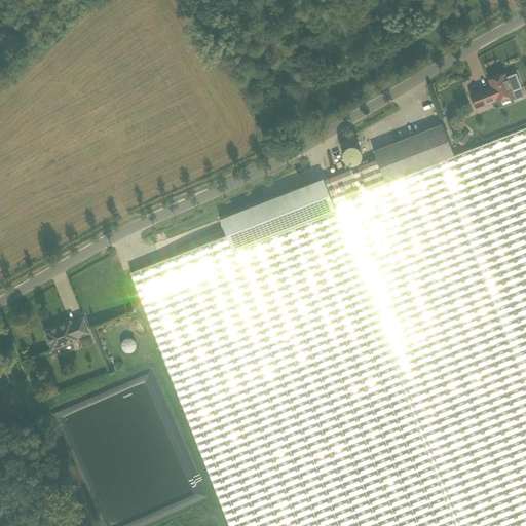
[(513,95),(504,74),(500,75),(499,75),(498,74),(493,76),(493,77),(493,78),(489,80),(492,86),(479,91),(484,105),(497,100),(513,95)]
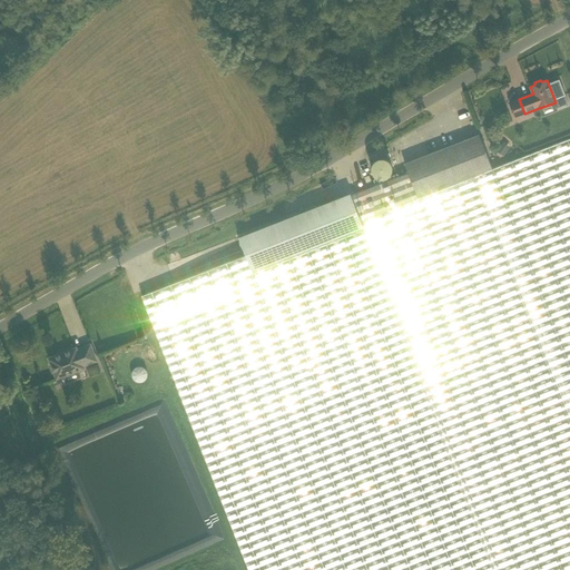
[(409,173),(377,185),(351,195),(351,193),(238,237),(246,255),(252,271),(363,227),(361,219),(492,168),(479,135),(404,164),(409,173)]
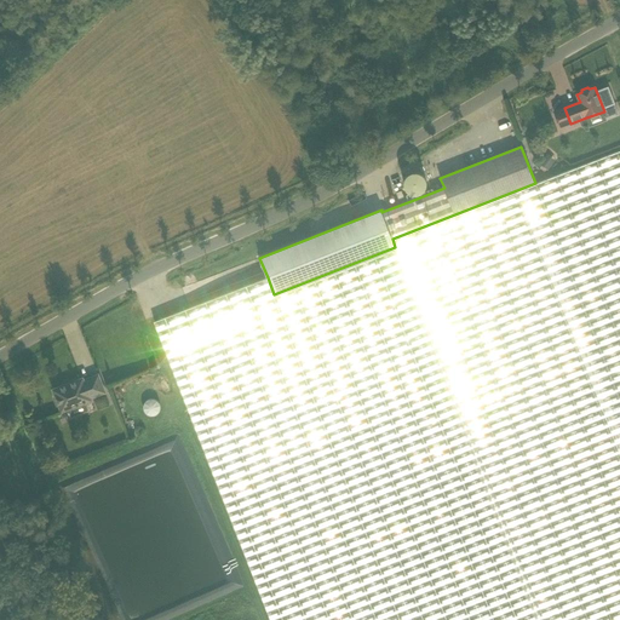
[(274,294),(268,277),(154,321),(271,619),(619,619),(619,149),(535,183),(392,239),(395,247),(274,294)]
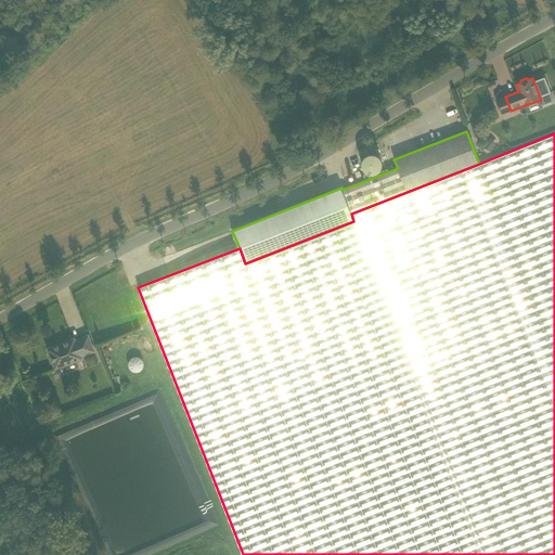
[(382,160),(381,158),(379,156),(377,155),(375,154),(374,154),(372,153),(370,154),(368,154),(365,155),(364,157),(363,158),(362,160),(362,163),(362,166),(362,167),(363,169),(365,170),(366,172),(369,172),(371,173),(373,173),(374,173),(376,172),(378,171),(379,170),(381,168),(382,166),(382,164),(382,162),(382,160)]
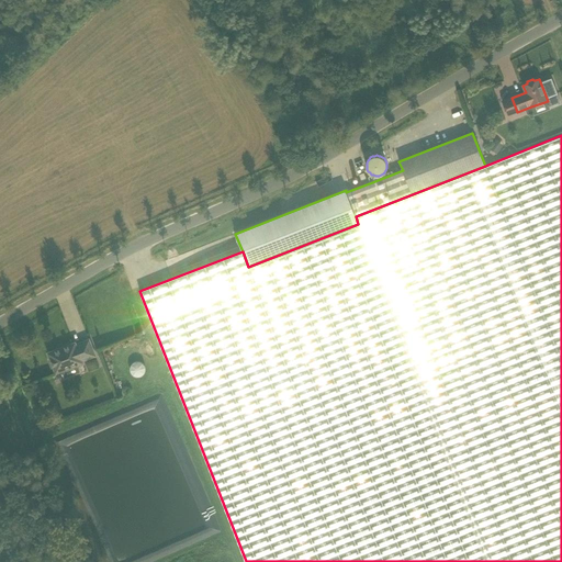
[(75,344),(49,353),(52,359),(48,360),(52,368),(54,367),(56,372),(81,362),(81,360),(94,355),(89,340),(76,346),(75,344)]
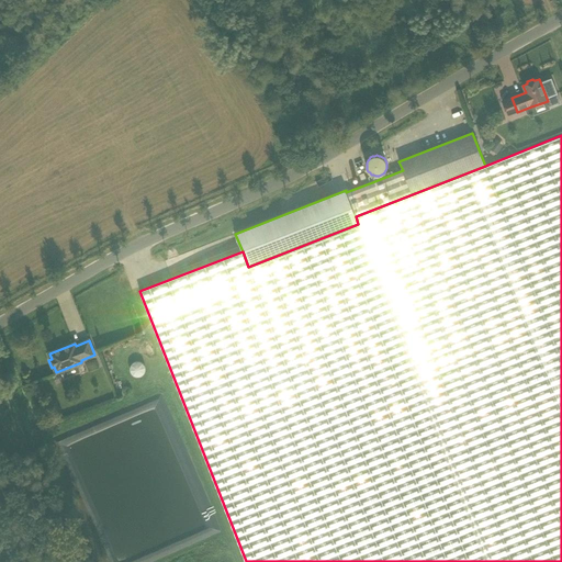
[(144,375),(145,362),(132,360),(131,374),(144,375)]
